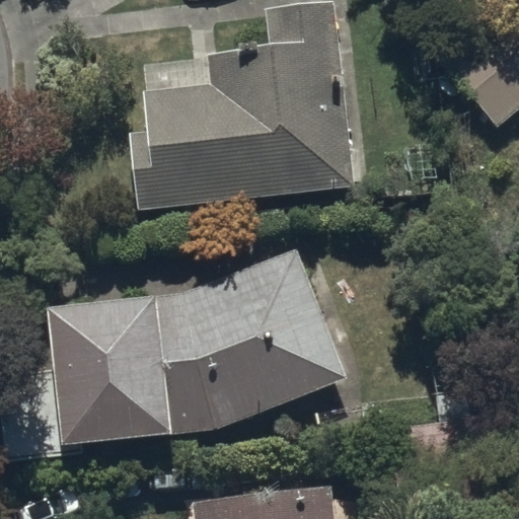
[(518,29),(494,0),(491,0),(431,51),(499,130),(518,112),(518,29)]
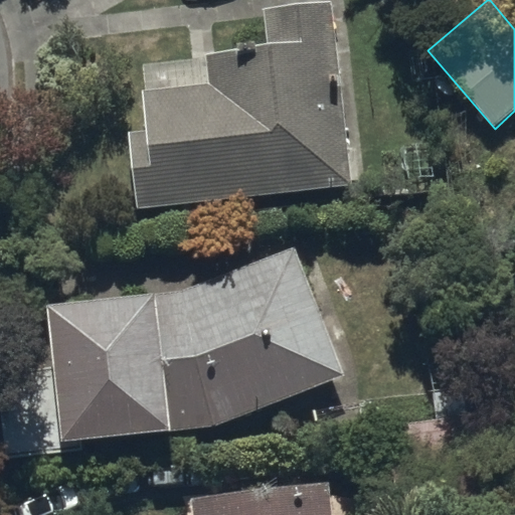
[(126,134),(135,208),(351,187),(333,3),(261,10),(265,46),(137,58),(145,132),(126,134)]
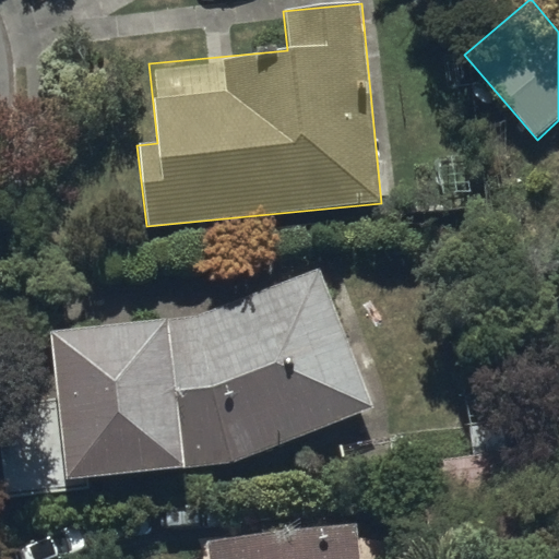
[(194,318),(47,332),(55,400),(0,405),(0,480),(2,500),(62,492),(61,483),(227,464),(369,409),(317,272),(194,318)]
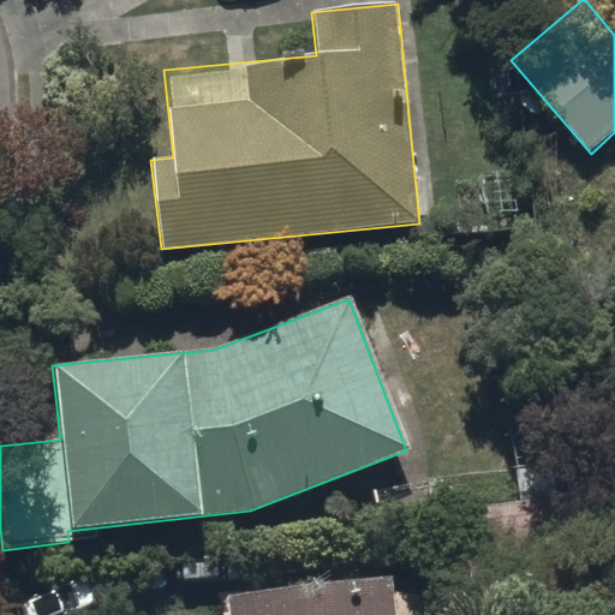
[(387,614),(383,580),(228,597),(230,614),(387,614)]
